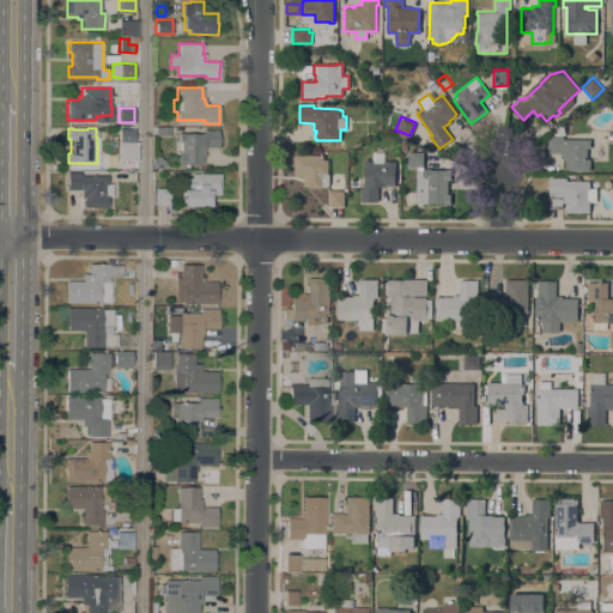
[(134,128),(134,143),(137,143),(137,170),(119,169),(119,128),(134,128)]
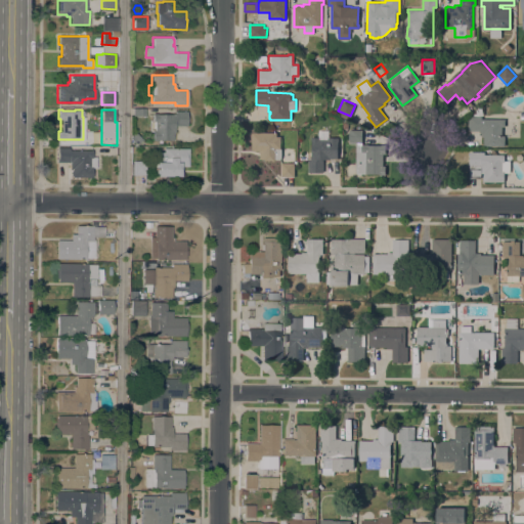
[(156,114),(171,114),(174,114),(174,111),(186,111),(186,115),(187,115),(187,121),(186,121),(186,126),(174,125),(174,132),(173,132),(173,140),(151,139),(151,131),(149,131),(149,120),(151,120),(153,113),(156,114)]
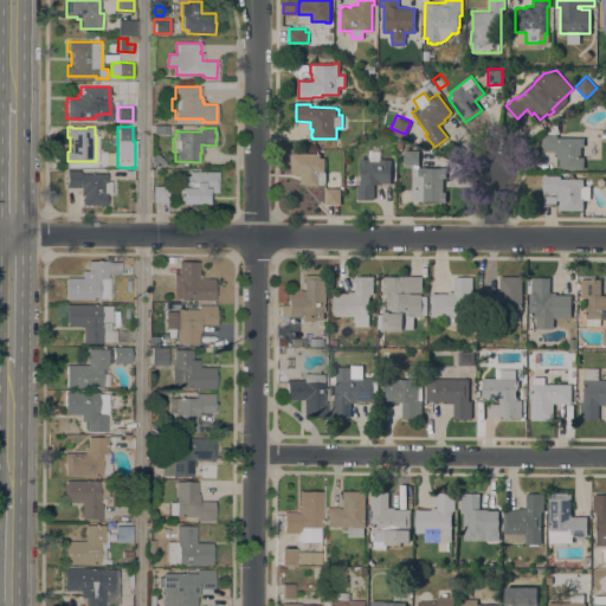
[(556,134),(558,137),(584,136),(585,146),(580,146),(580,156),(584,156),(584,168),(560,168),(560,158),(558,158),(558,154),(555,154),(555,150),(543,150),(542,146),(541,146),(541,139),(543,139),(543,134),(556,134)]
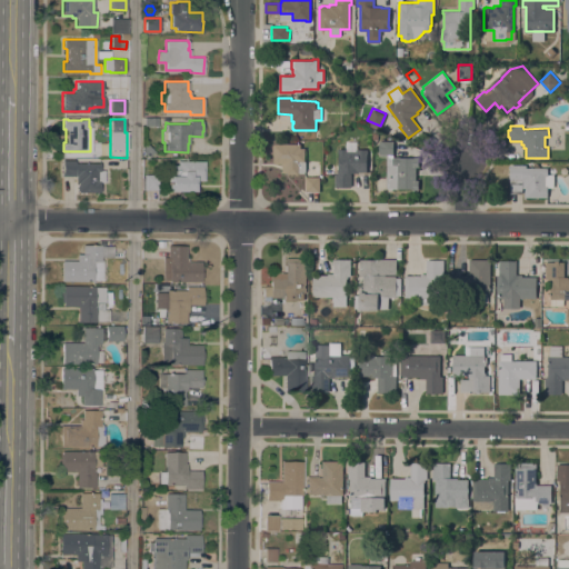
[(393,140),(392,155),(379,155),(379,140),(393,140)]
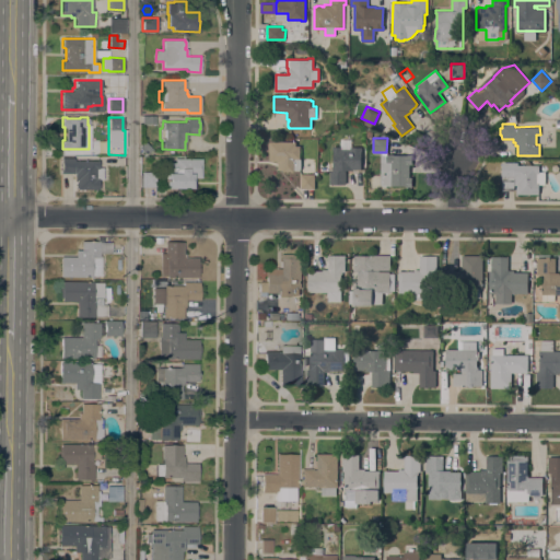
[(146,154),(139,147),(143,141),(152,149),(146,154)]
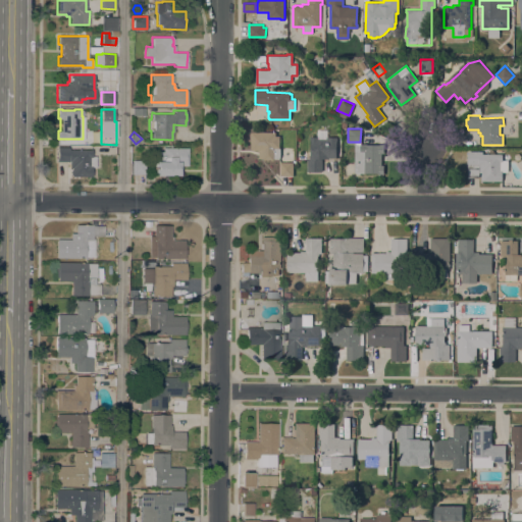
[(259,149),(251,149),(251,142),(251,133),(251,132),(275,132),(275,136),(279,136),(279,148),(280,148),(280,151),(280,155),(279,157),(279,158),(274,158),(274,159),(263,159),(263,158),(259,158),(259,149)]
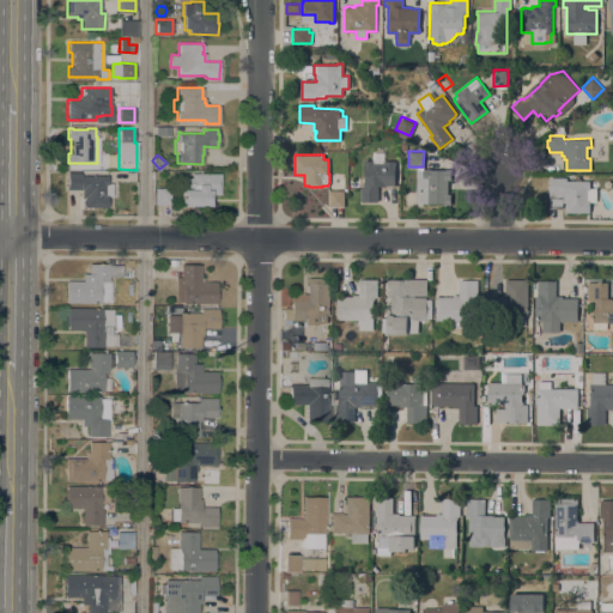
[(360,200),(362,187),(364,187),(364,182),(365,182),(365,164),(364,163),(364,161),(374,161),(374,163),(383,163),(383,161),(396,161),(395,184),(386,184),(386,187),(378,187),(378,201),(360,200)]
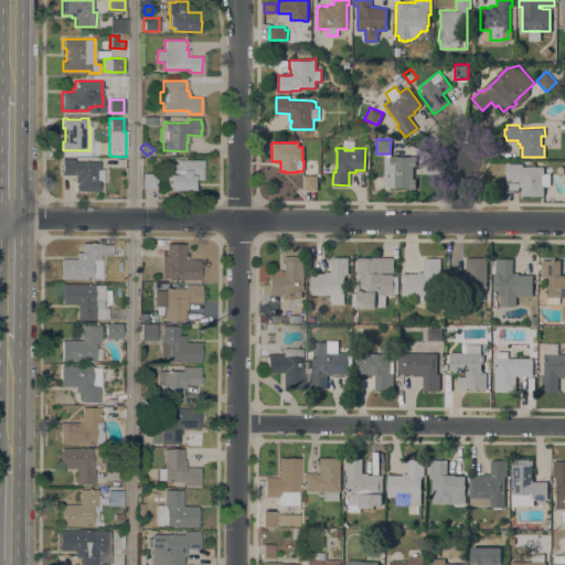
[(384,156),(390,156),(416,156),(415,166),(413,166),(413,178),(415,178),(415,188),(411,188),(411,187),(384,187),(384,156)]
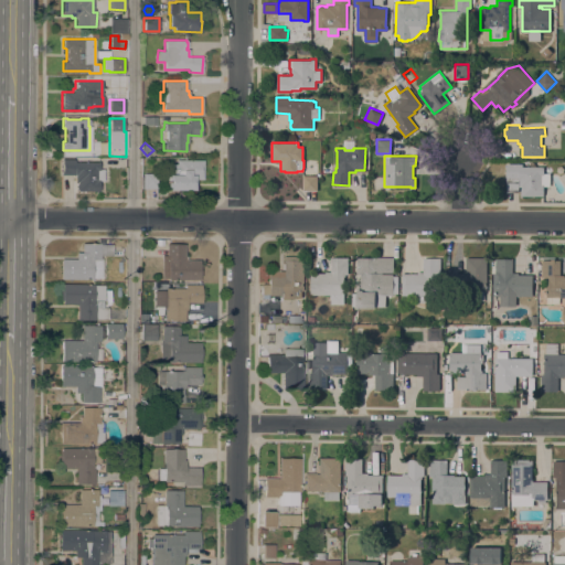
[(61,159),(74,159),(74,161),(98,162),(98,169),(103,169),(103,180),(98,180),(98,191),(77,191),(77,190),(75,190),(75,184),(77,184),(77,181),(74,181),(74,174),(61,174),(61,159)]
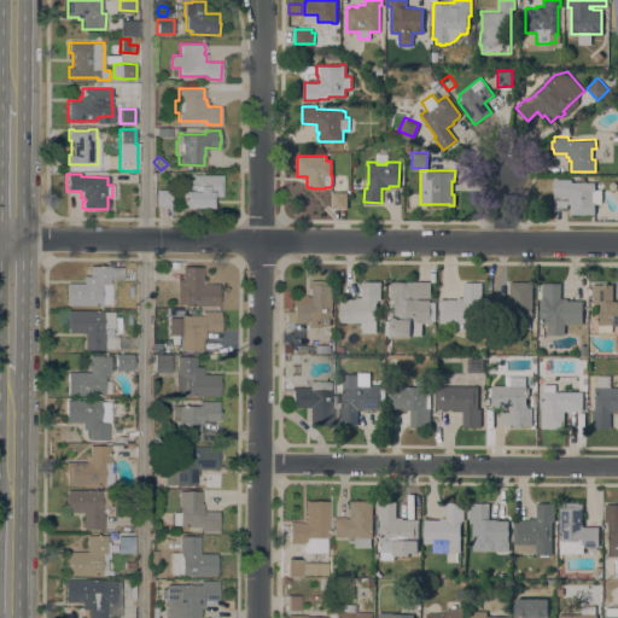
[(221,175),(221,196),(210,196),(210,208),(182,208),(182,182),(187,182),(187,179),(193,179),(193,175),(221,175)]
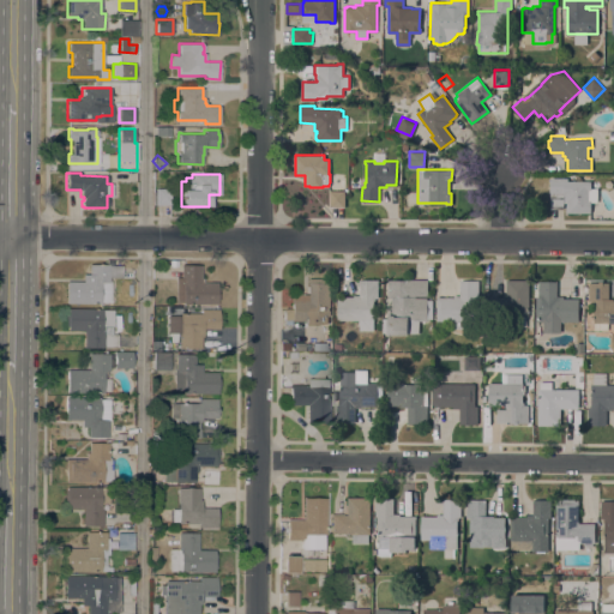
[(590,203),(590,212),(567,212),(567,210),(566,210),(566,204),(567,204),(567,203),(564,203),(564,209),(551,209),(551,176),(569,178),(567,180),(591,180),(591,187),(597,187),(597,202),(593,202),(593,203),(590,203)]
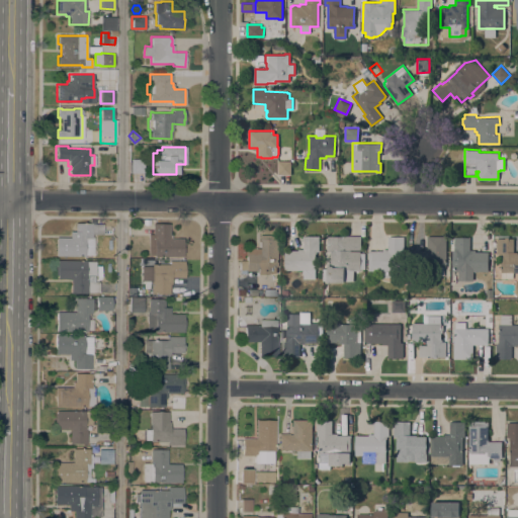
[(131,173),(131,172),(128,172),(128,161),(131,161),(131,159),(144,159),(144,173),(131,173)]
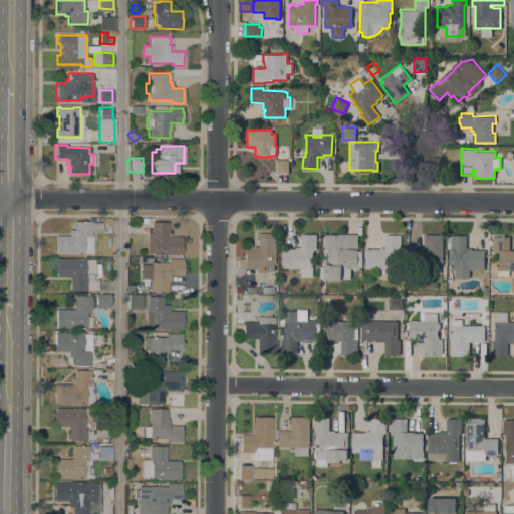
[(276,159),(289,159),(289,173),(276,173),(276,159)]
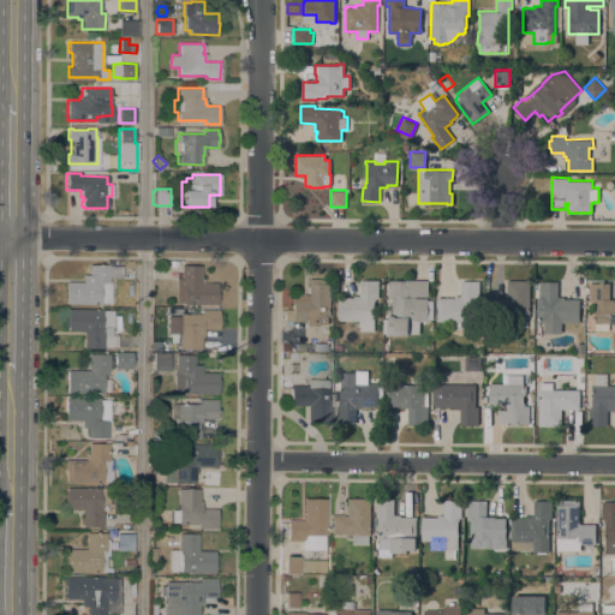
[(83,282),(82,275),(89,274),(89,264),(108,264),(108,266),(121,266),(121,278),(109,278),(109,281),(111,281),(111,304),(66,304),(66,282),(83,282)]
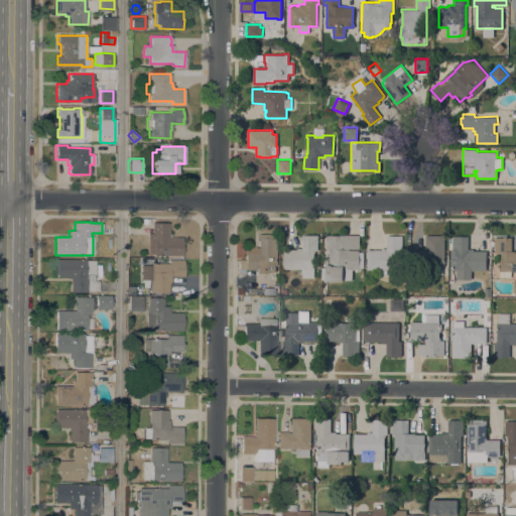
[(147,233),(151,233),(151,223),(167,223),(168,234),(170,234),(170,237),(182,237),(182,241),(183,241),(183,252),(181,252),(181,256),(153,256),(153,254),(147,254),(147,233)]
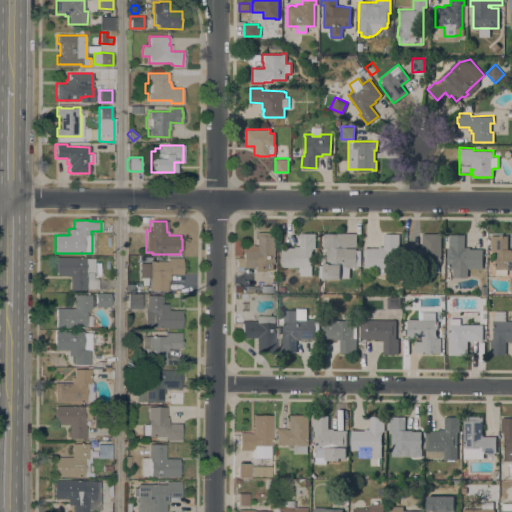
[(242,251),(251,251),(251,248),(256,248),(256,232),(275,232),(276,263),(274,263),(274,270),(263,270),(263,267),(257,267),(243,268),(243,267),(242,267),(242,266),(236,266),(236,257),(243,257),(242,251)]
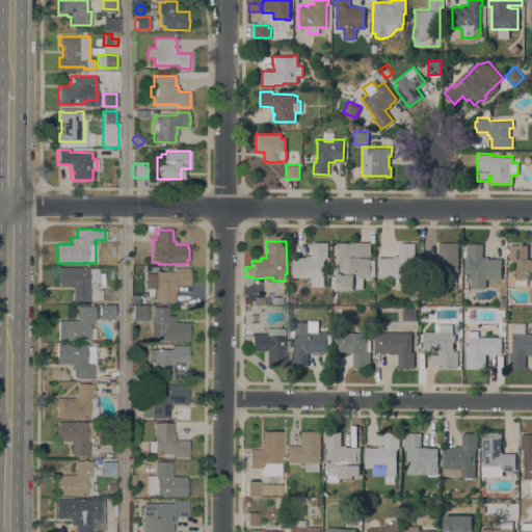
[(293,277),(293,257),(307,257),(307,256),(312,256),(311,242),(327,242),(327,258),(325,258),(325,260),(324,260),(324,286),(312,286),(311,277),(293,277)]
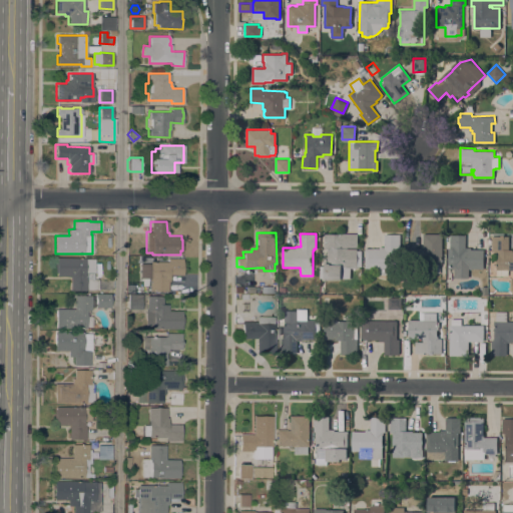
[(342,280),(324,280),(324,263),(328,263),(328,248),(324,248),(324,233),(340,233),(358,233),(358,247),(348,246),(347,248),(357,248),(357,268),(351,268),(351,279),(342,279),(342,280)]
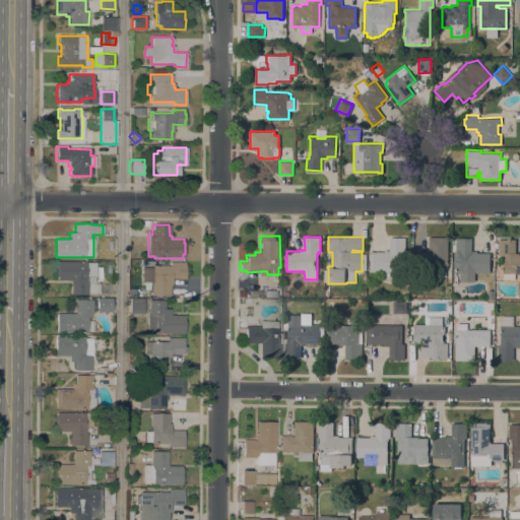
[(370,252),(385,252),(385,250),(390,250),(390,237),(405,237),(405,252),(403,252),(403,261),(399,261),(399,278),(386,278),(386,272),(370,272),(370,252)]
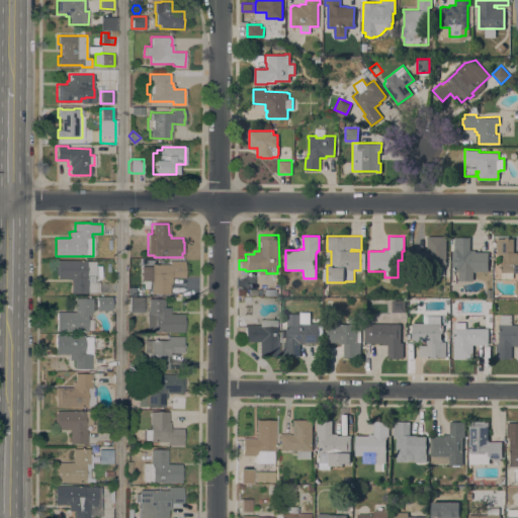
[(446,267),(444,267),(444,275),(433,275),(433,264),(412,264),(413,250),(427,250),(428,236),(446,236),(446,267)]
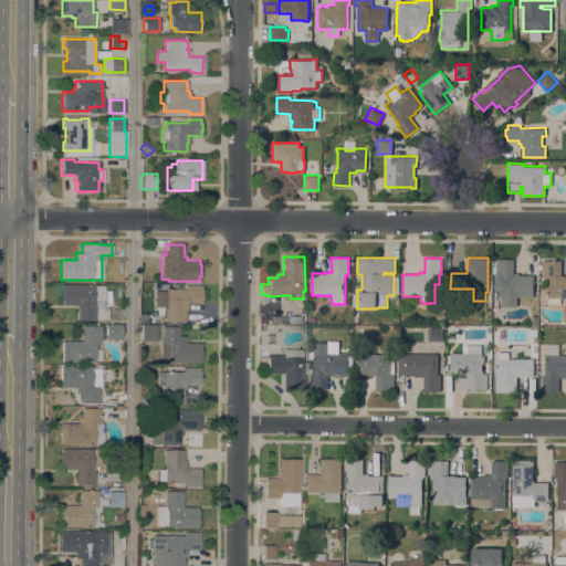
[(496,259),(514,259),(514,273),(520,273),(520,274),(534,275),(533,296),(494,296),(494,273),(496,273),(496,259)]
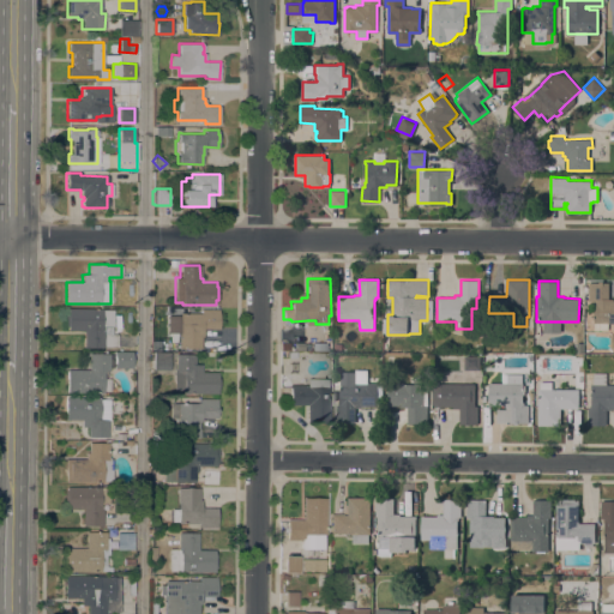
[(613,323),(608,323),(608,330),(595,330),(594,301),(589,301),(589,282),(600,282),(600,281),(603,281),(603,282),(609,282),(609,299),(613,299),(613,323)]
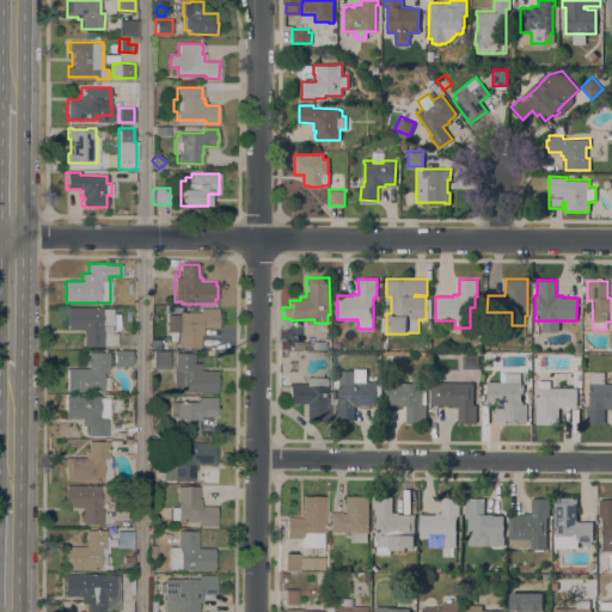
[(117,334),(117,346),(103,346),(103,347),(83,347),(84,330),(67,329),(67,307),(102,308),(112,310),(112,325),(110,325),(110,334),(117,334)]
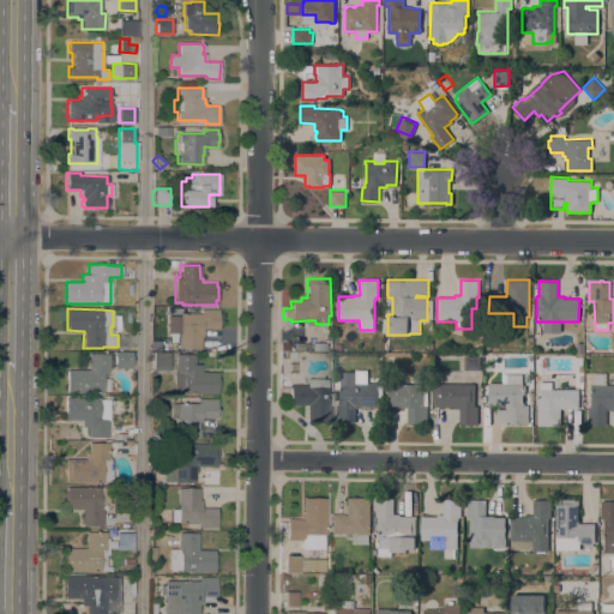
[(200,313),(200,309),(218,309),(218,329),(203,329),(203,337),(200,337),(200,348),(178,348),(178,332),(179,332),(179,313),(200,313)]
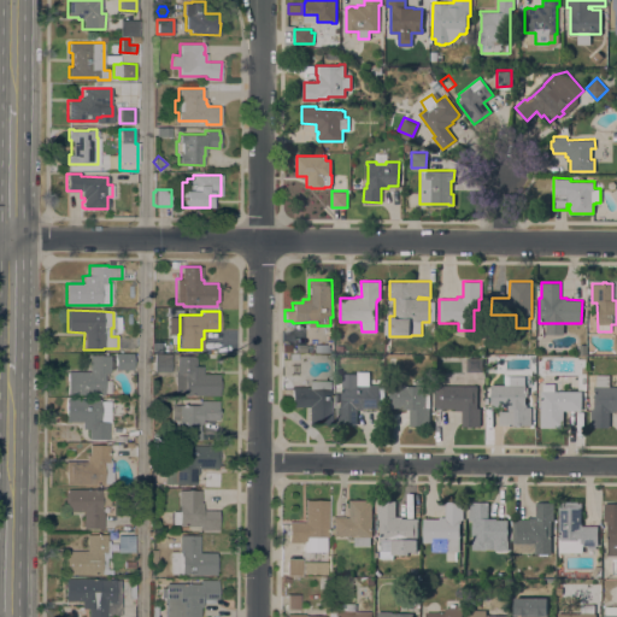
[(133,354),(133,370),(115,370),(115,354),(133,354)]
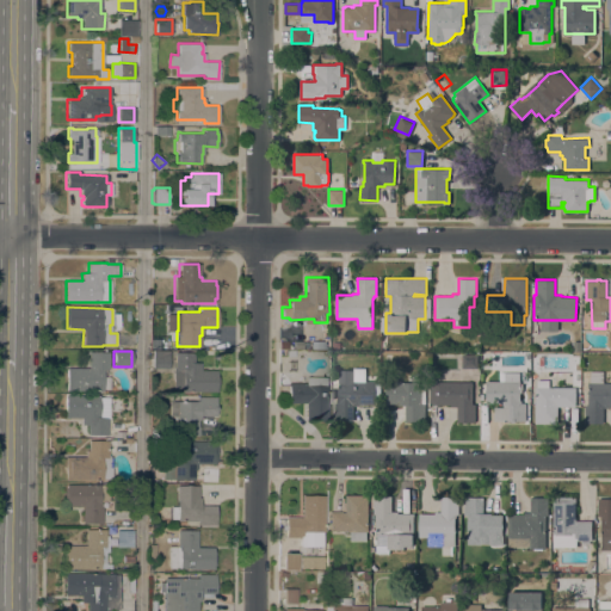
[(168,351),(168,368),(153,368),(152,351),(168,351)]
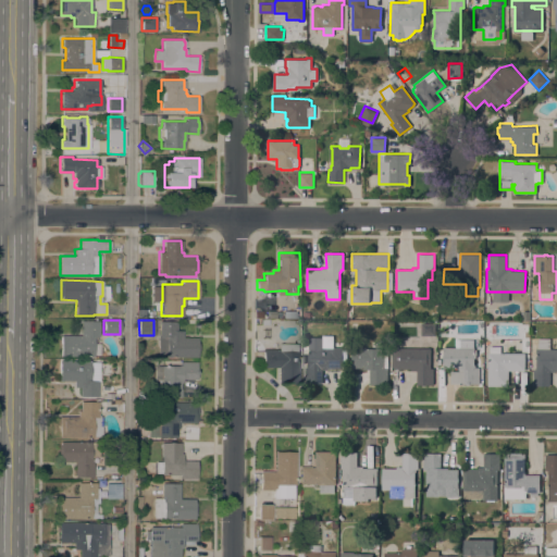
[(81,335),(81,321),(99,321),(99,336),(94,336),(94,344),(99,344),(99,355),(94,355),(94,357),(60,356),(61,335),(81,335)]
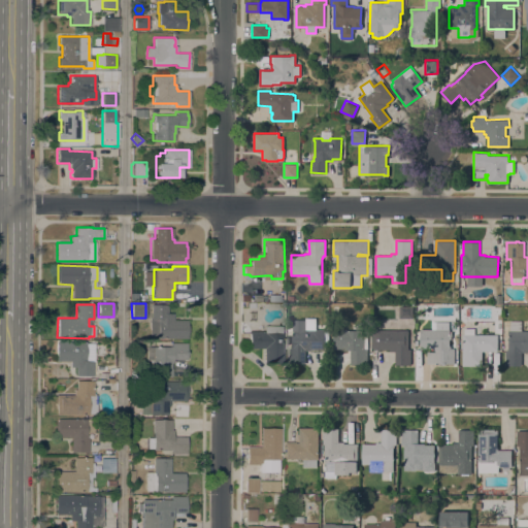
[(187,338),(158,338),(158,335),(150,335),(150,319),(151,319),(151,304),(167,304),(167,314),(173,314),(173,320),(187,320),(187,338)]
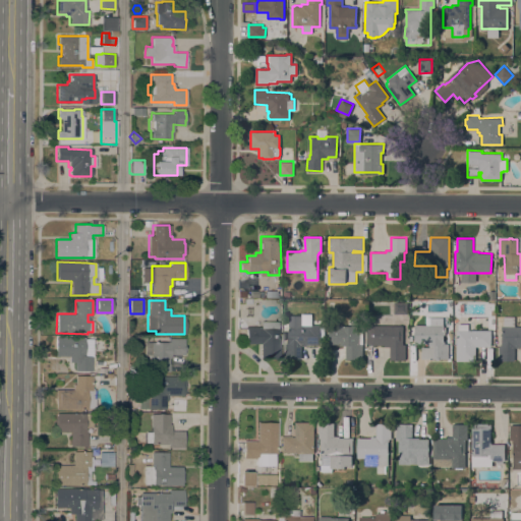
[(394,313),(406,312),(406,301),(393,302),(394,313)]
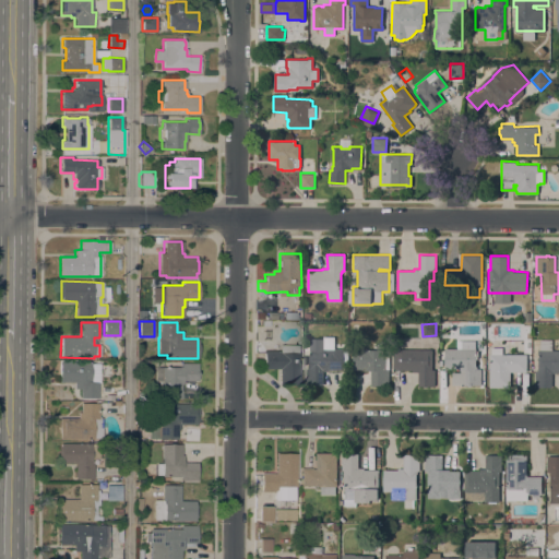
[(307,384),(307,368),(310,368),(310,349),(310,337),(323,337),(323,348),(343,348),(343,369),(329,369),(329,370),(323,370),(323,384),(307,384)]
